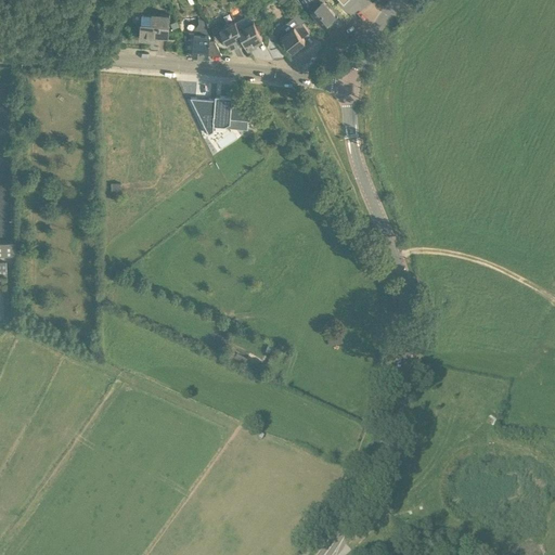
[(300,0),(306,7),(307,5),(323,25),(325,27),(337,17),(335,14),(322,0),(300,0)]
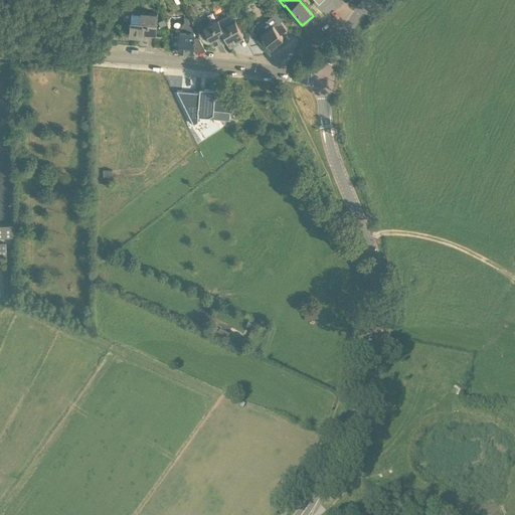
[(157,13),(140,11),(140,13),(131,12),(131,19),(130,36),(147,37),(148,32),(155,32),(157,13)]
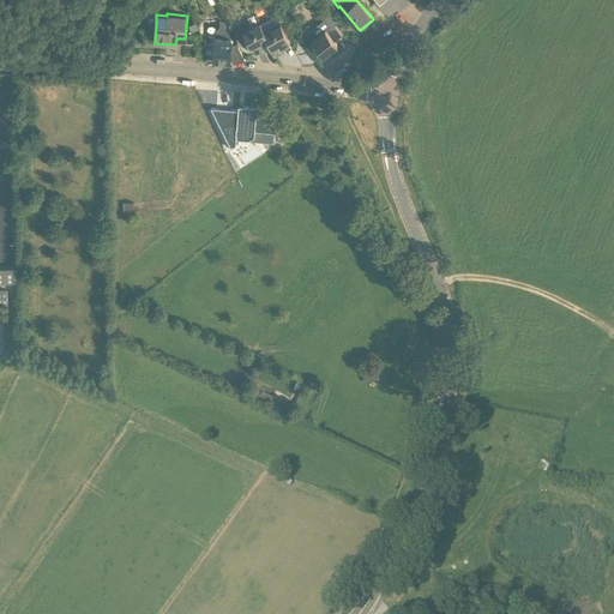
[(311,30),(315,35),(311,38),(323,55),(337,44),(333,41),(341,35),(342,35),(335,25),(338,23),(331,13),(311,30)]
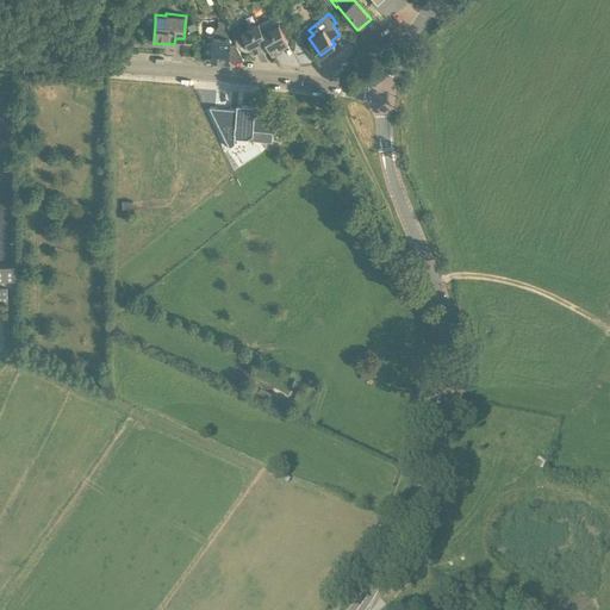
[(274,16),(259,24),(262,30),(267,44),(272,51),(281,47),(287,44),(278,23),(274,16)]
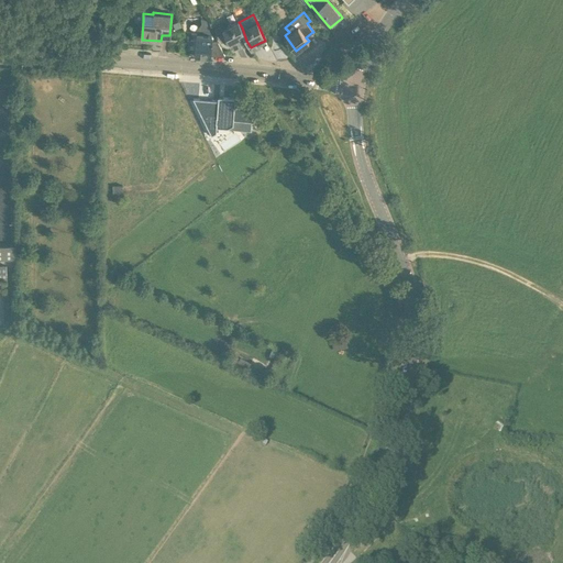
[(197,33),(186,33),(187,43),(188,55),(195,55),(224,57),(224,56),(218,44),(212,43),(212,36),(210,36),(211,28),(206,21),(201,20),(201,24),(197,33)]
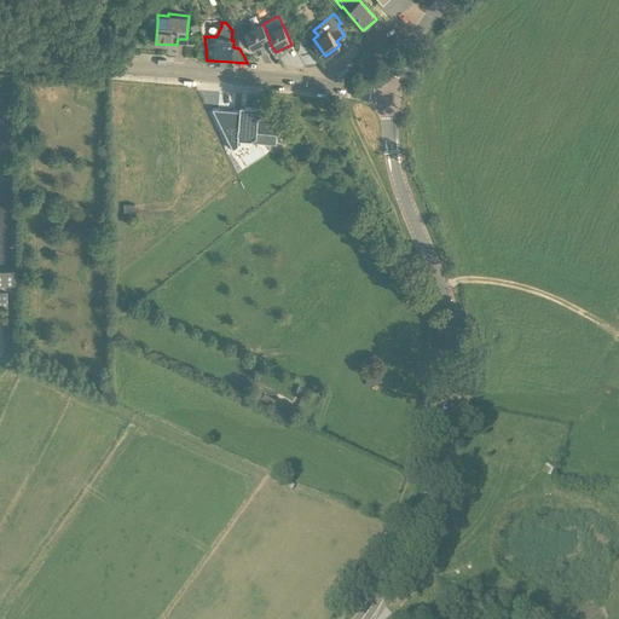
[(271,45),(266,30),(262,23),(247,30),(244,27),(236,30),(243,46),(250,42),(255,52),(271,45)]
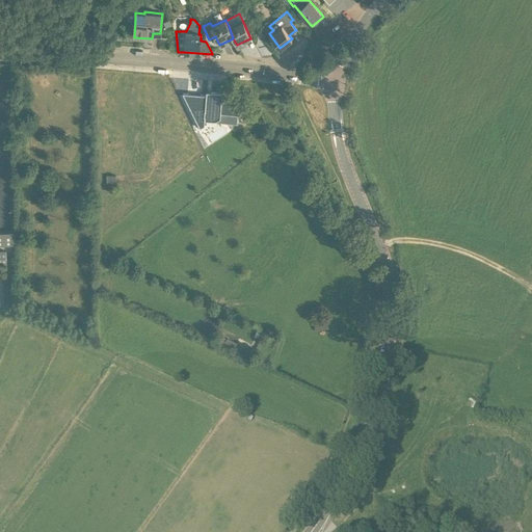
[(211,95),(206,95),(183,94),(200,128),(205,126),(205,121),(205,120),(215,121),(220,118),(220,113),(238,115),(239,99),(221,97),(221,94),(211,92),(211,95)]
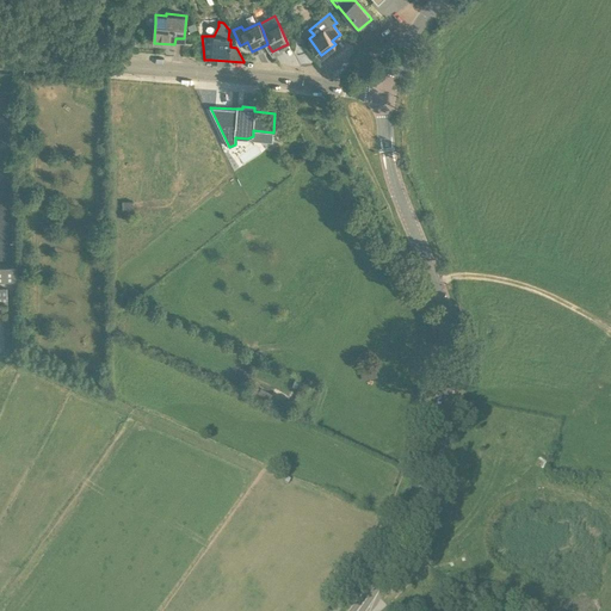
[(291,127),(285,121),(281,127),(287,133),(291,127)]
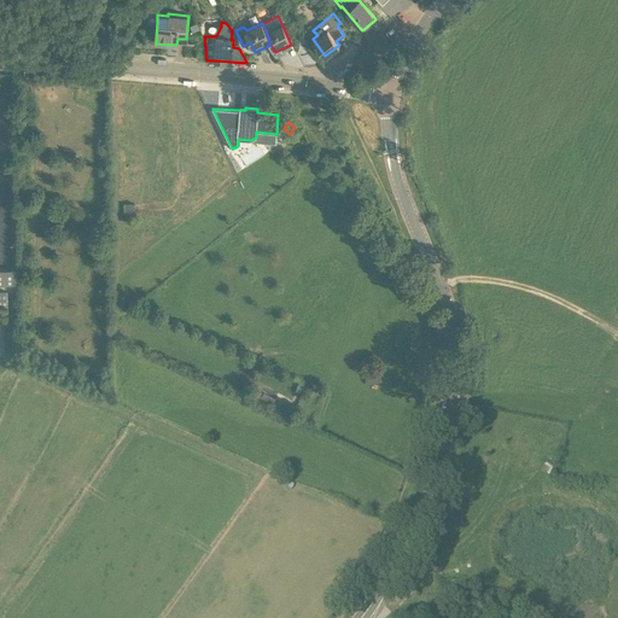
[(0,285),(16,286),(16,270),(0,269),(0,285)]
